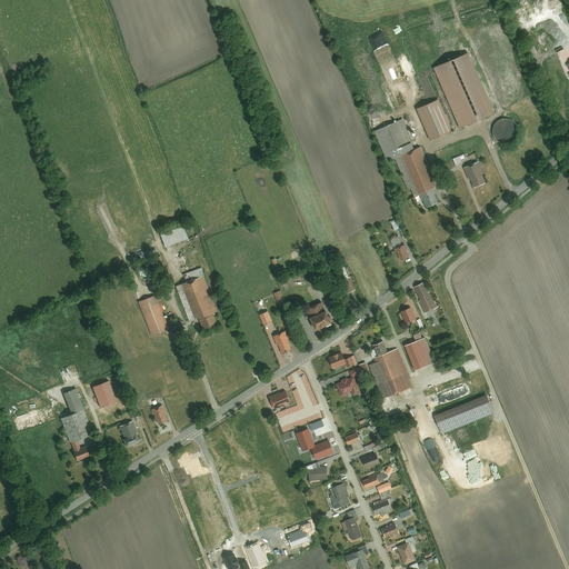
[(456,58),(481,118),(497,111),(471,51),(456,58)]
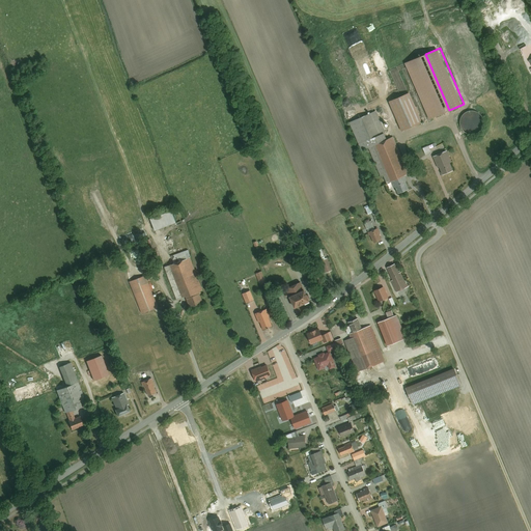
[(393,65),(413,57),(411,52),(391,60),(393,65)]
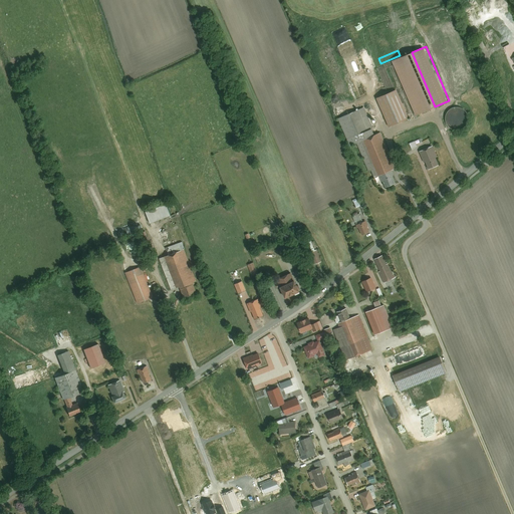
[(410,53),(393,60),(416,114),(433,107),(410,53)]
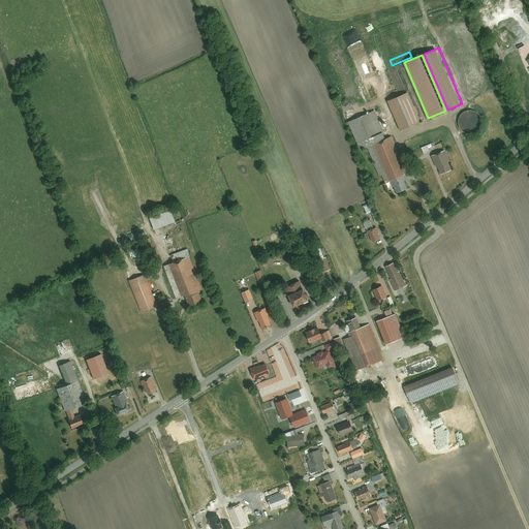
[(348,63),(343,65),(352,95),(358,93),(348,63)]
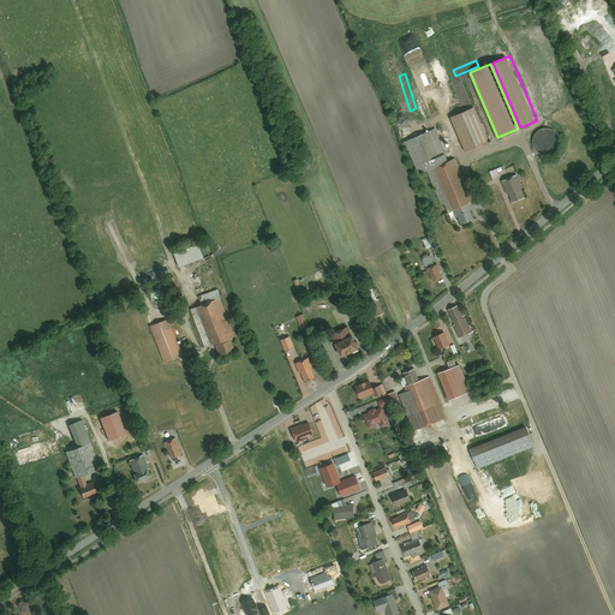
[(476,107),(453,117),(467,149),(490,139),(476,107)]
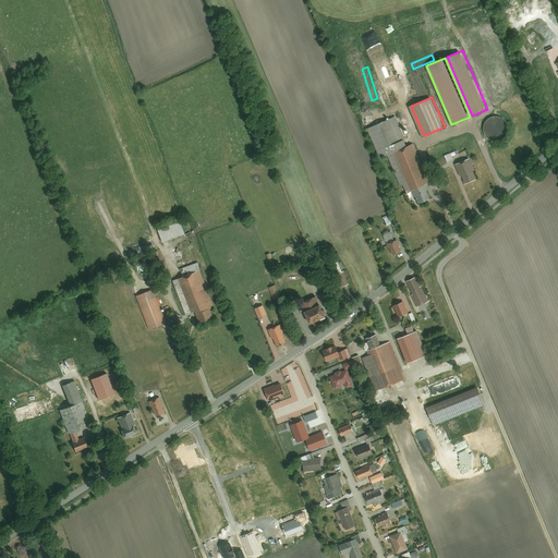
[(500,114),(484,119),(489,138),(502,135),(500,128),(504,126),(500,114)]
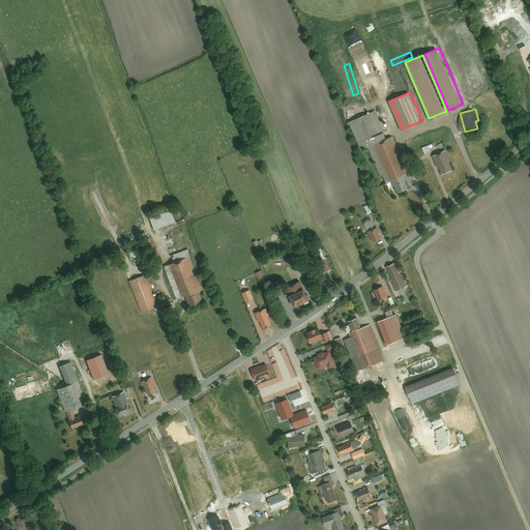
[(377,110),(350,121),(361,149),(370,146),(388,138),(377,110)]
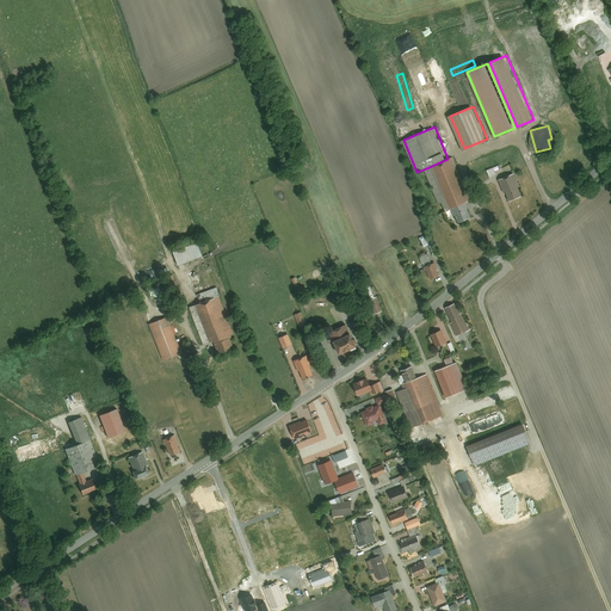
[(467,201),(471,198),(454,156),(448,159),(426,168),(439,201),(442,201),(445,210),(451,208),(467,201)]
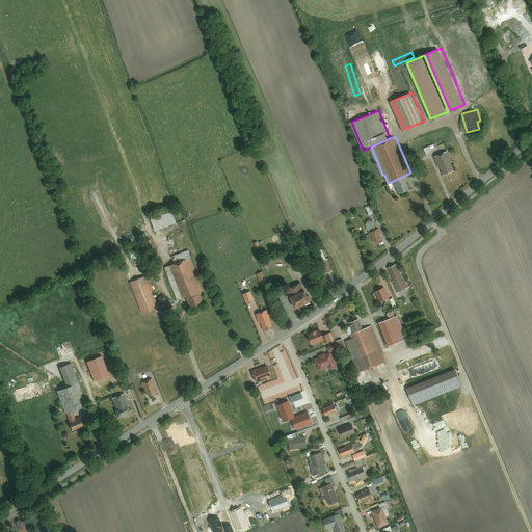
[(448,150),(434,156),(440,167),(441,166),(445,176),(455,170),(452,162),(453,162),(448,150)]
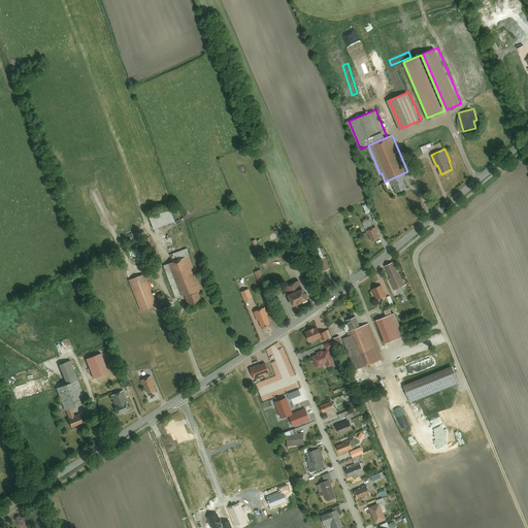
[(403,173),(390,179),(393,186),(394,185),(396,192),(408,187),(403,173)]
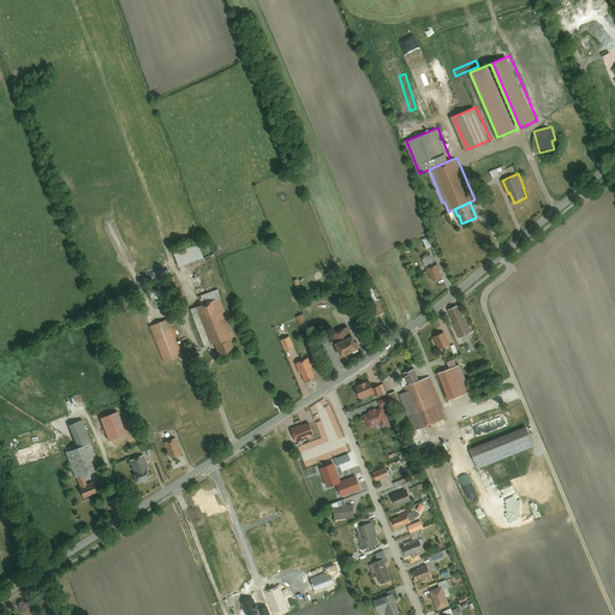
[(435,242),(431,243),(437,257),(441,256),(435,242)]
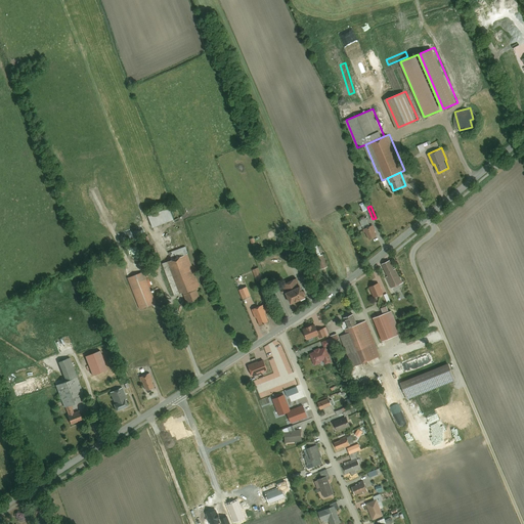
[(171,207),(149,215),(155,227),(175,220),(171,207)]
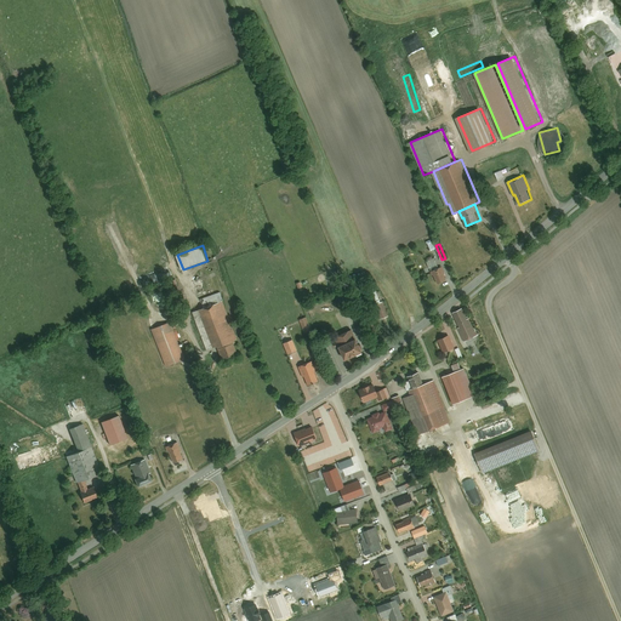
[(439,268),(434,257),(427,261),(432,271),(439,268)]
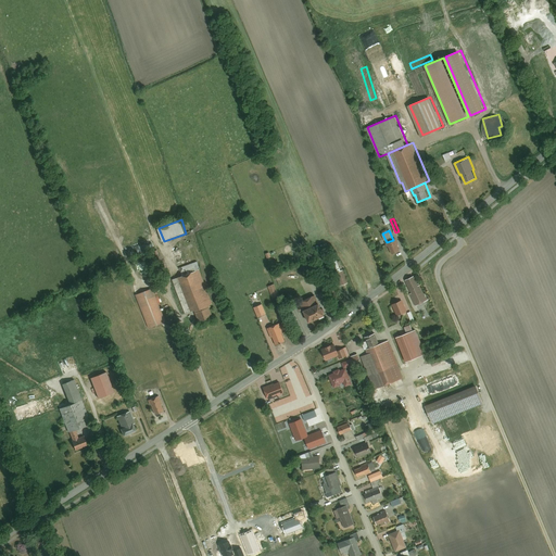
[(393,240),(387,242),(388,247),(389,245),(392,254),(401,250),(397,243),(399,243),(396,238),(393,240)]
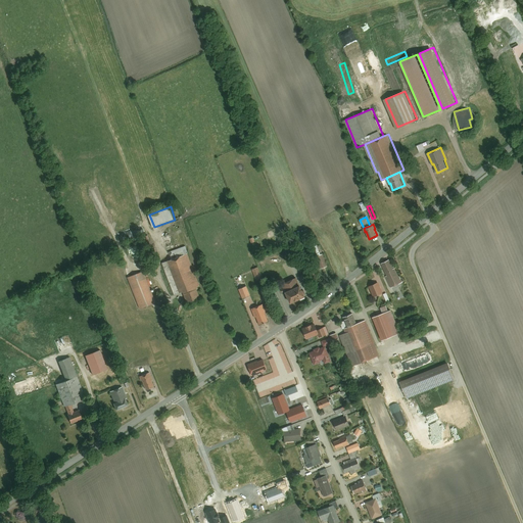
[(322,253),(317,243),(312,245),(317,256),(322,253)]
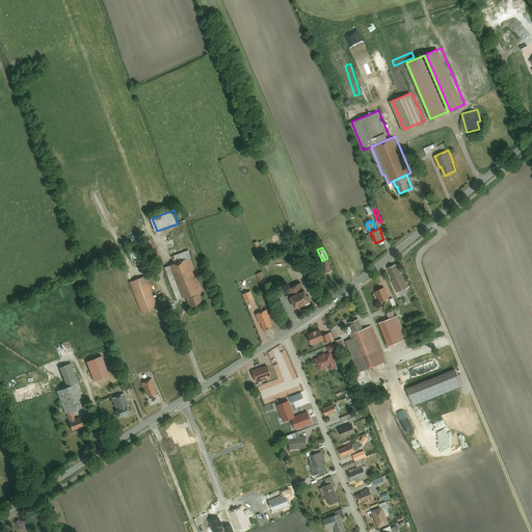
[(173,256),(175,264),(191,258),(189,250),(173,256)]
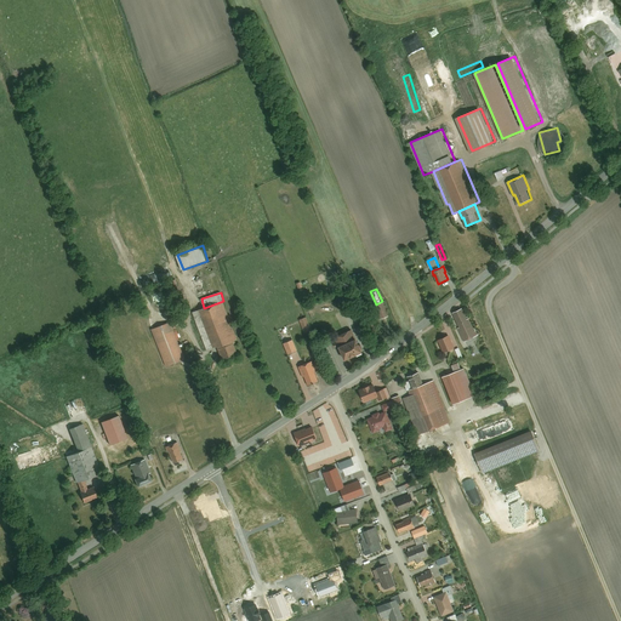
[(204,308),(200,309),(216,349),(239,341),(223,301),(204,308)]
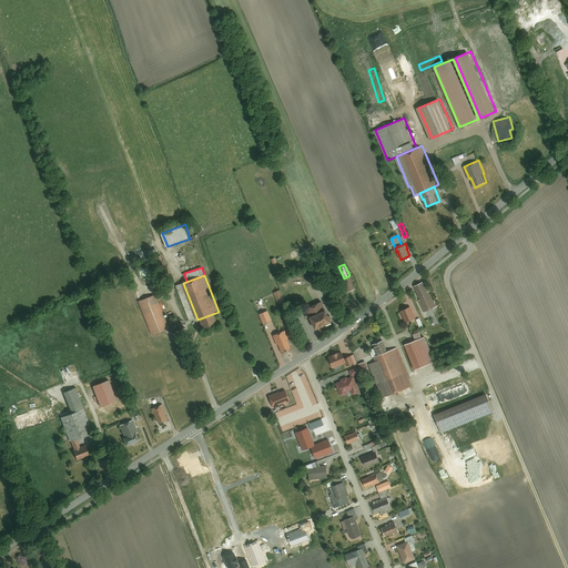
[(344,279),(343,279),(348,292),(356,288),(351,275),(350,275),(344,279)]
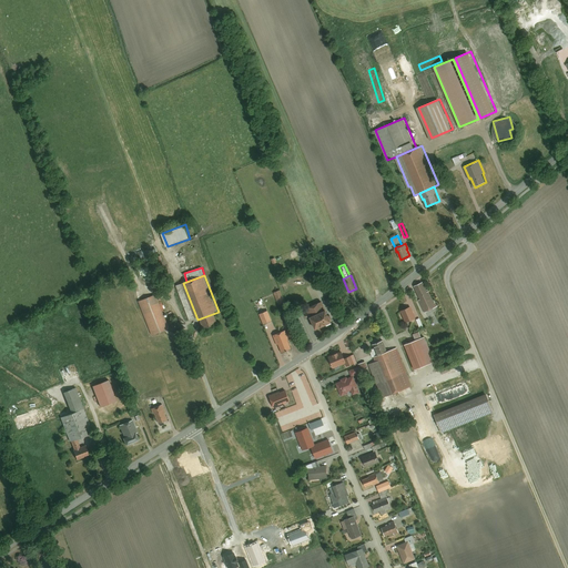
[(424,282),(415,286),(421,300),(419,300),(425,312),(437,306),(430,291),(428,292),(424,282)]
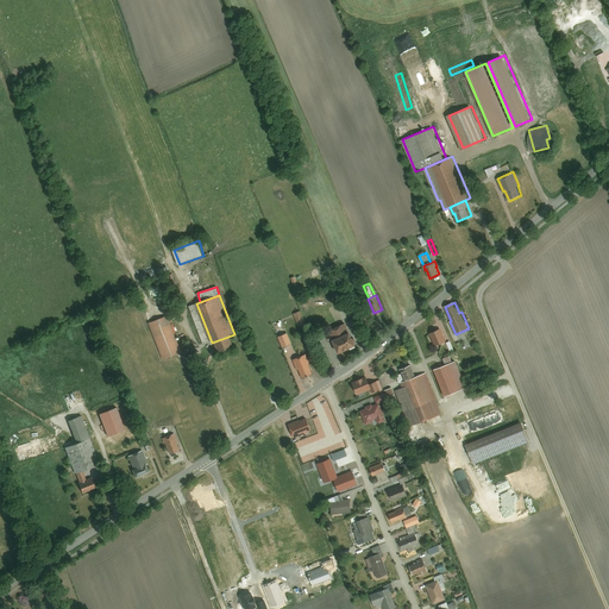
[(205,345),(212,343),(196,303),(189,306),(205,345)]
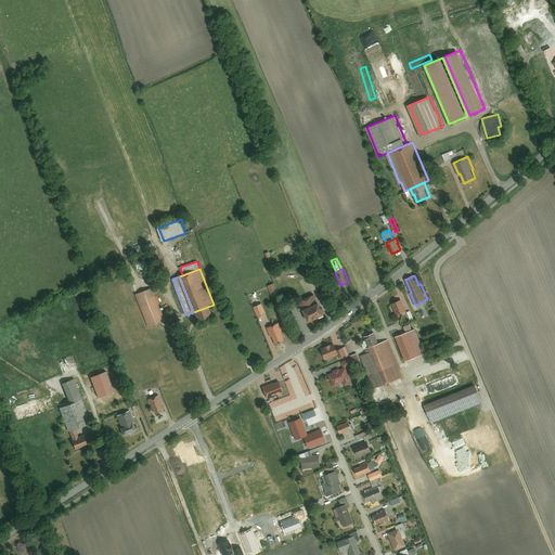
[(274,283),(268,285),(272,296),(280,294),(274,283)]
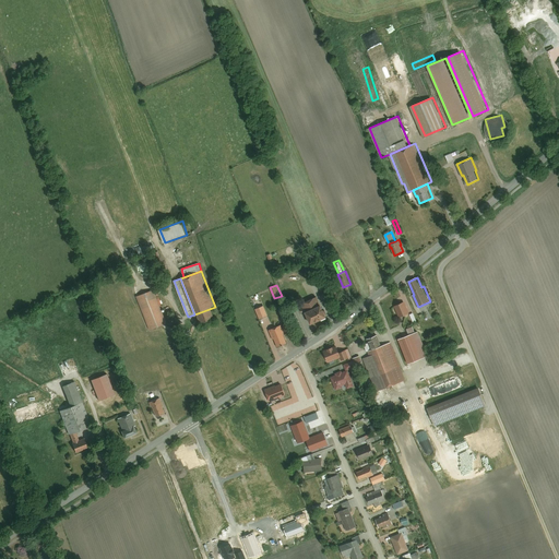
[(166,323),(154,289),(137,296),(150,330),(166,323)]
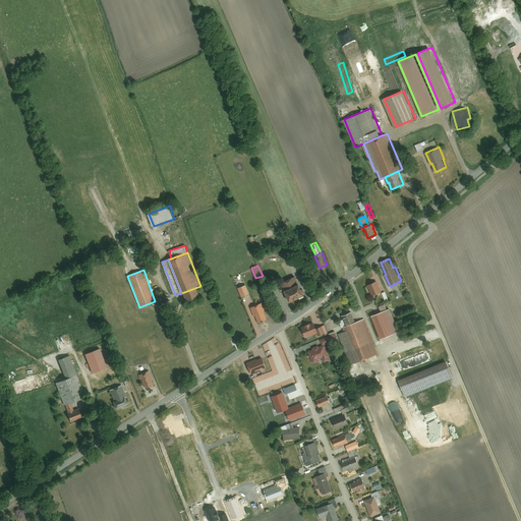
[(296,276),(282,283),(285,290),(299,284),(296,276)]
